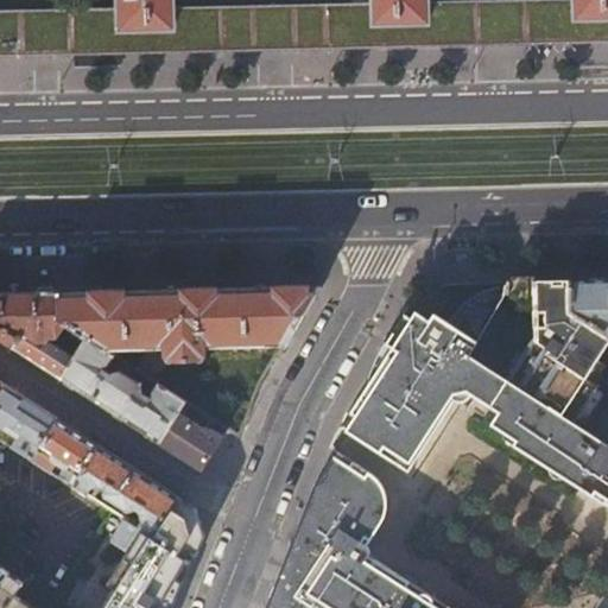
[(0,56),(29,56),(126,54),(235,51),(315,49),(501,44),(602,42),(607,42),(607,0),(495,0),(426,1),(426,0),(374,0),(374,4),(173,8),(172,0),(120,0),(120,10),(0,12),(0,56)]
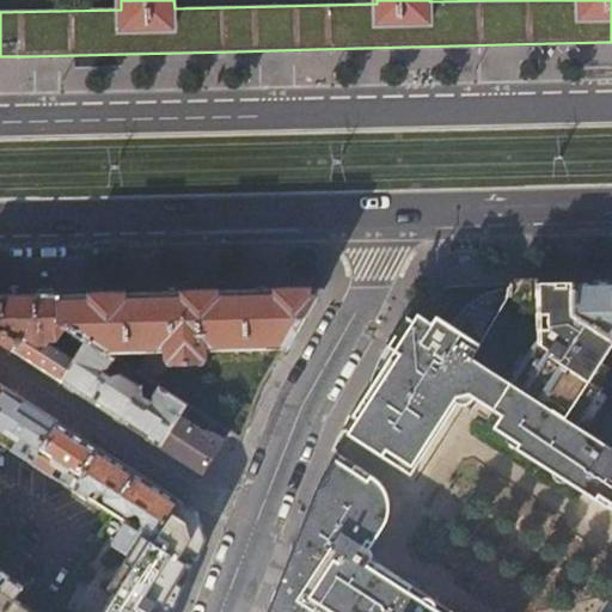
[(611,280),(574,282),(575,311),(603,329),(611,335),(611,280)]
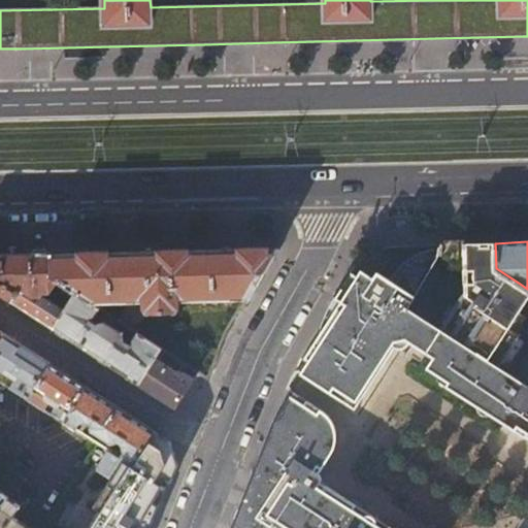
[(457,244),(456,261),(457,287),(502,316),(520,284),(496,268),(495,243),(476,243),(457,244)]
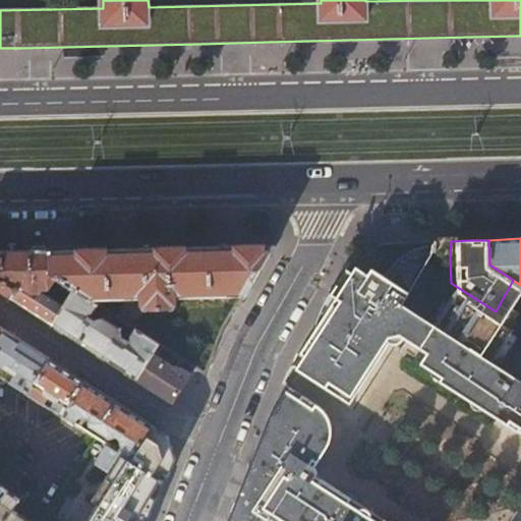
[(384,274),(409,290),(432,248),(435,241),(428,241),(407,250),(395,262),(384,274)]
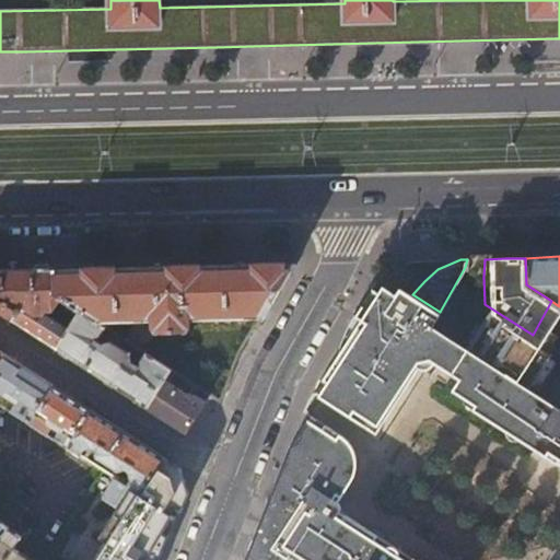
[(485,259),(467,259),(465,267),(483,277),(485,259)]
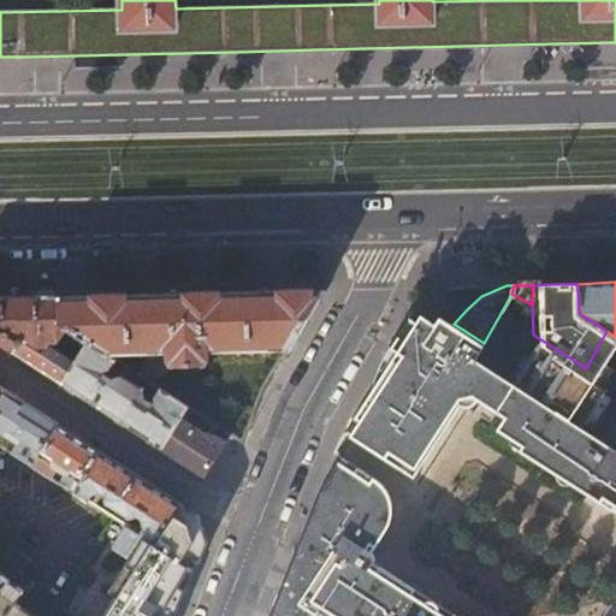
[(61,326),(65,329),(80,338),(87,343),(113,360),(117,362),(125,345),(169,344),(170,365),(172,367),(206,366),(209,362),(208,344),(279,342),(290,353),(326,290),(89,295),(60,296),(61,326)]
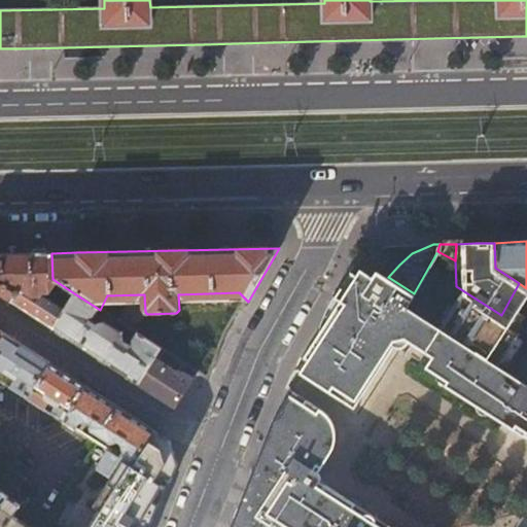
[(526,526),(526,369),(414,293),(388,277),(351,252),(340,270),(331,283),(336,286),(308,332),(292,356),(344,388),(381,329),(390,335),(398,334),(407,328),(427,341),(417,356),(437,371),(526,429),(526,526)]
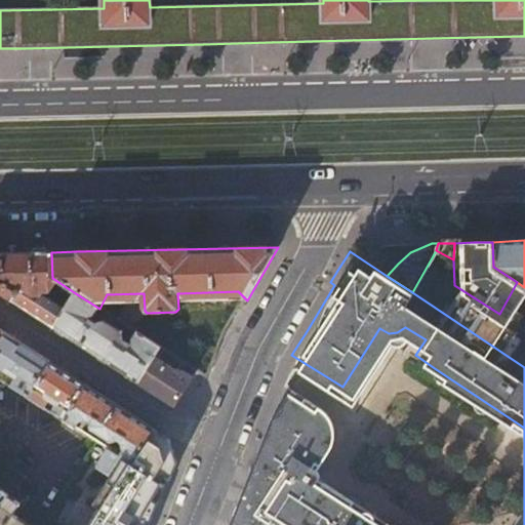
[(47,292),(55,280),(52,278),(51,252),(11,253),(0,253),(0,293),(43,322),(52,327),(64,309),(39,293),(41,289),(47,292)]
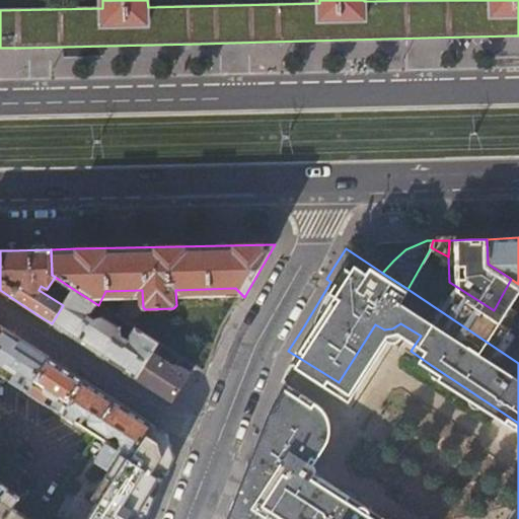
[(69,295),(73,289),(67,285),(64,289),(65,292),(69,295)]
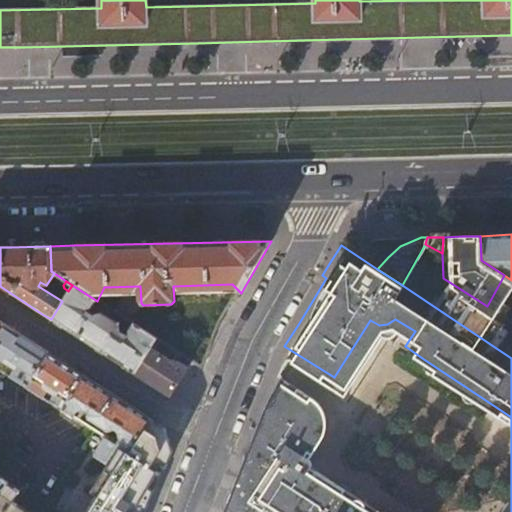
[(94,299),(72,285),(68,291),(62,301),(51,319),(134,372),(150,348),(156,338),(132,323),(125,334),(120,331),(118,325),(98,312),(91,313),(87,310),(94,299)]
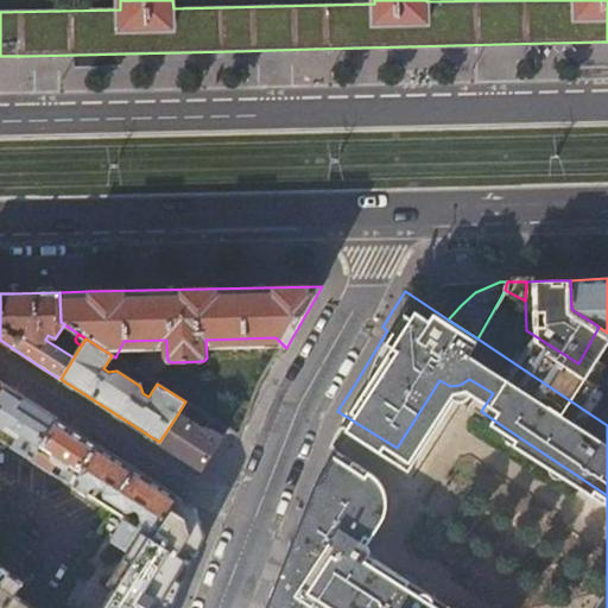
[(0,381),(0,441),(31,460),(58,419),(18,393),(0,381)]
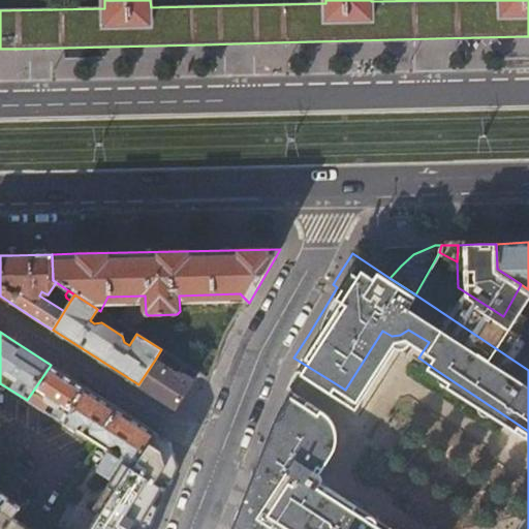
[(182,376),(155,360),(138,384),(156,396),(176,409),(185,395),(194,381),(184,374),(182,376)]
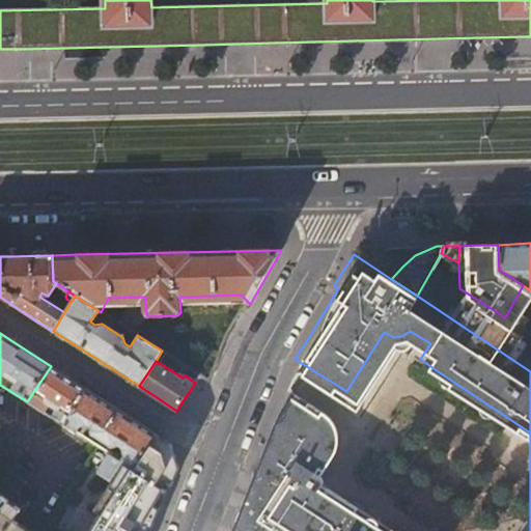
[(66,376),(51,366),(27,401),(46,414),(51,406),(60,412),(61,411),(70,416),(86,388),(66,376)]
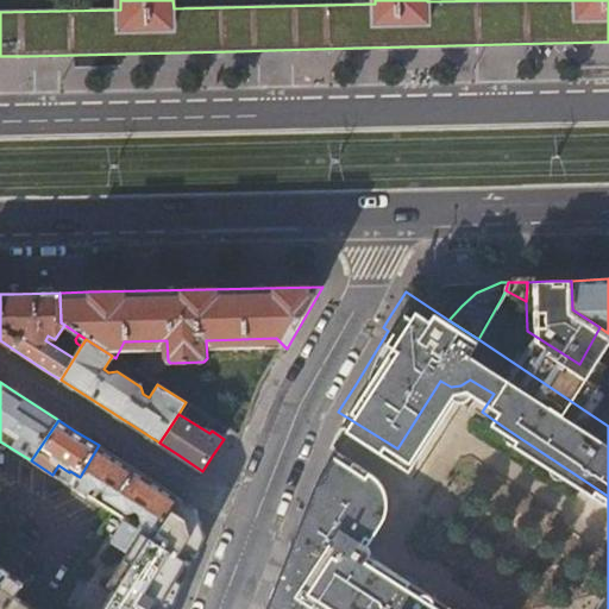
[(99,445),(80,477),(73,488),(88,497),(92,491),(102,489),(107,494),(105,497),(106,498),(130,514),(133,514),(136,512),(142,516),(143,525),(139,529),(152,539),(179,496),(126,463),(99,445)]
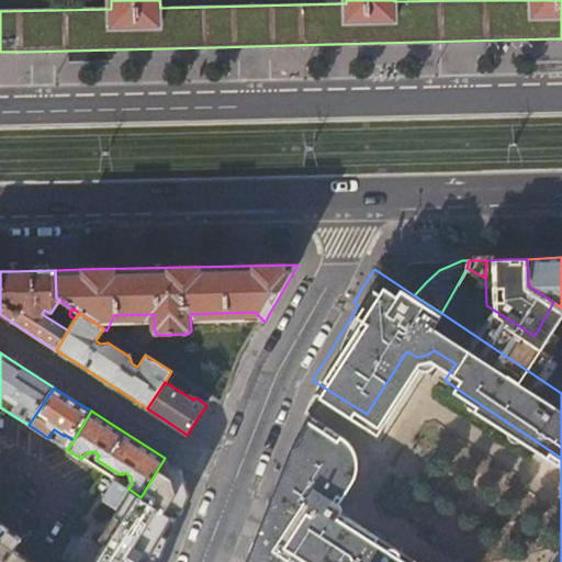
[(408,561),(402,558),(403,555),(402,553),(401,549),(352,517),(344,512),(344,504),(341,499),(336,496),(340,491),(344,493),(359,469),(360,463),(360,458),(357,449),(350,439),(313,414),(293,445),(284,467),(246,561),(408,561)]
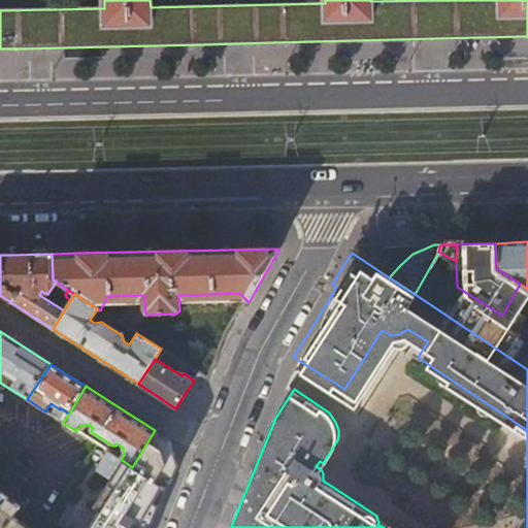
[(150,477),(132,467),(121,459),(108,452),(97,468),(111,477),(92,506),(101,513),(91,527),(149,527),(165,488),(150,477)]
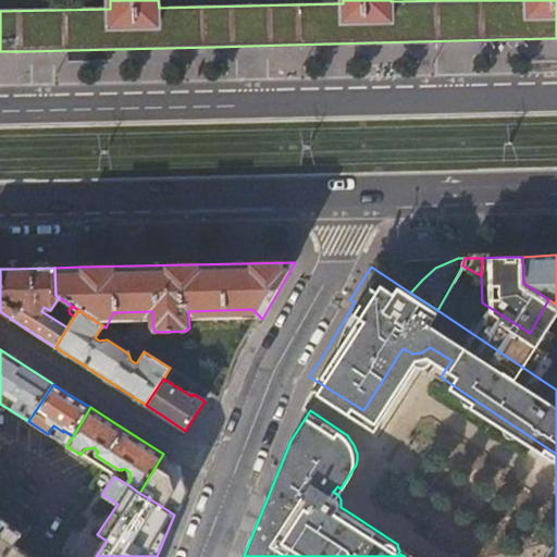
[(22,534),(0,519),(0,556),(31,556),(14,545),(22,534)]
